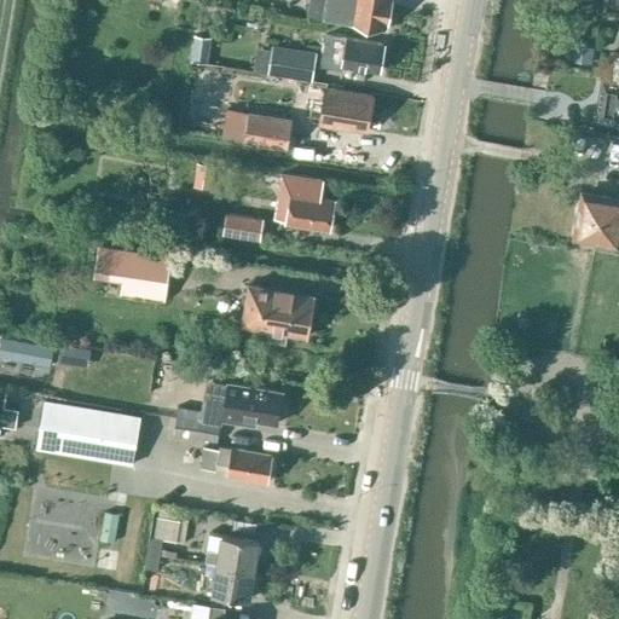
[(387,29),(392,0),(324,0),(322,18),(387,29)]
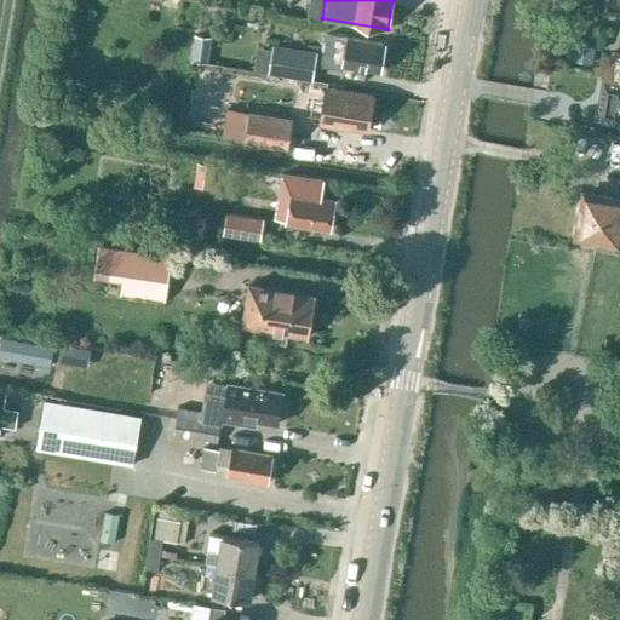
[(208,63),(212,38),(195,35),(191,61),(208,63)]
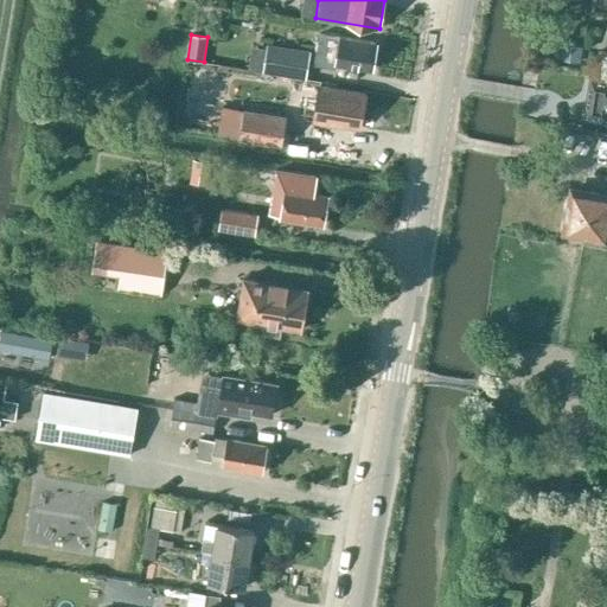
[(376,45),(338,39),(338,37),(319,34),(315,53),(324,55),(336,57),(334,64),(371,70),(376,45)]
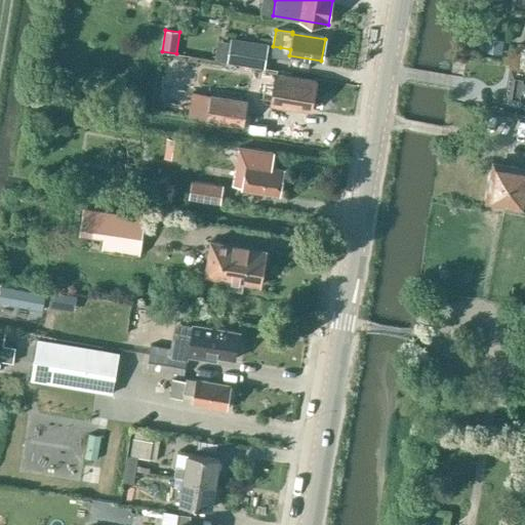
[(268,45),(232,39),(231,42),(217,40),(214,61),(264,69),(268,45)]
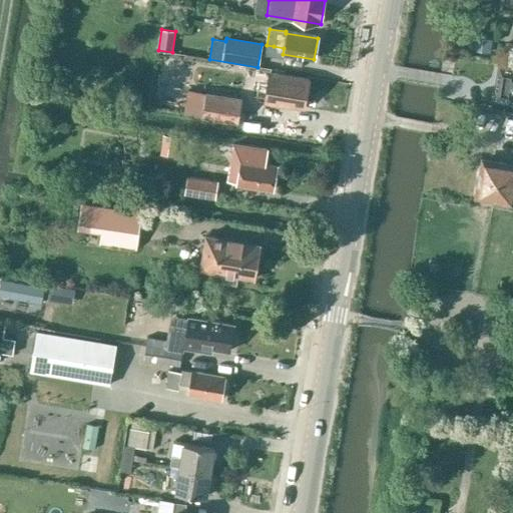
[(489,54),(491,41),(474,38),(472,51),(489,54)]
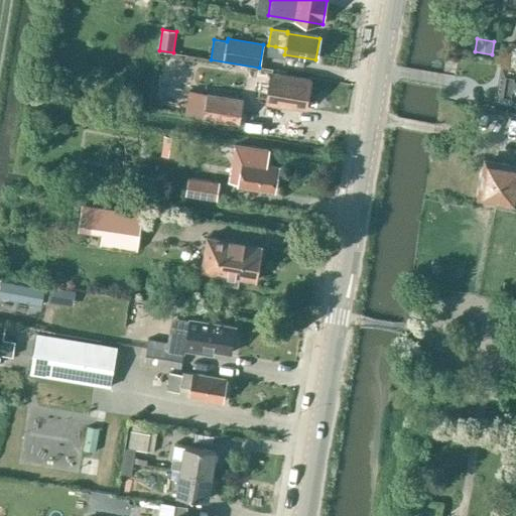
[(515,72),(502,70),(497,97),(515,100),(515,72)]
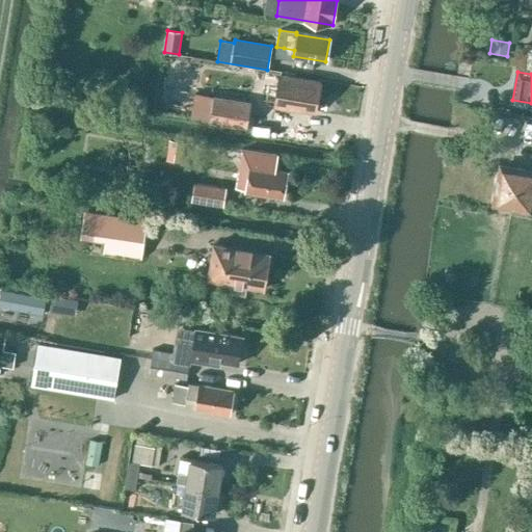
[(321,95),(322,86),(319,83),(319,82),(278,76),(273,105),(315,112),(317,97),(321,95)]
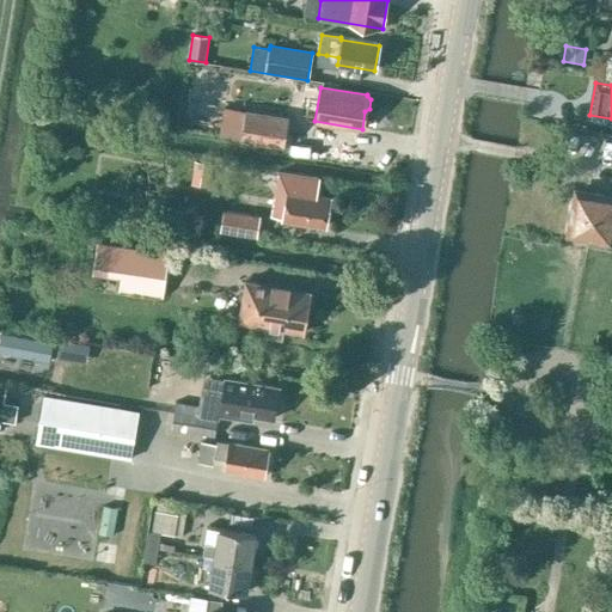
[(224,106),(219,136),(240,140),(240,141),(285,147),(287,133),(289,117),(250,111),(224,106)]
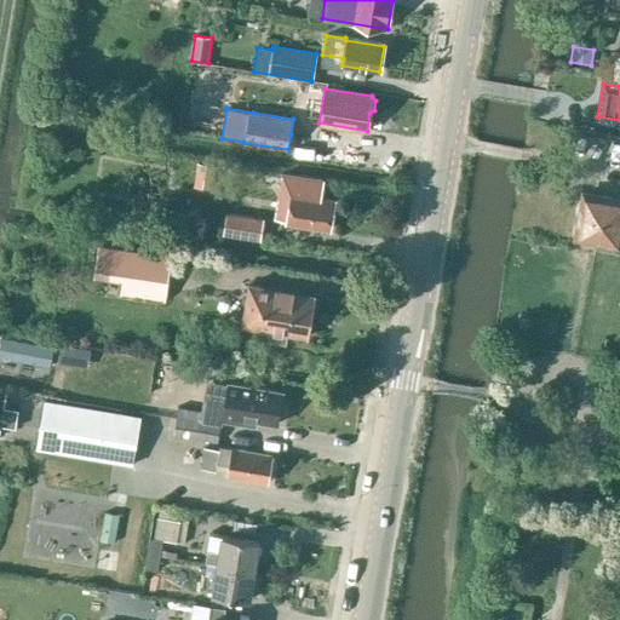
[(264,162),(293,168),(297,155),(268,149),(264,162)]
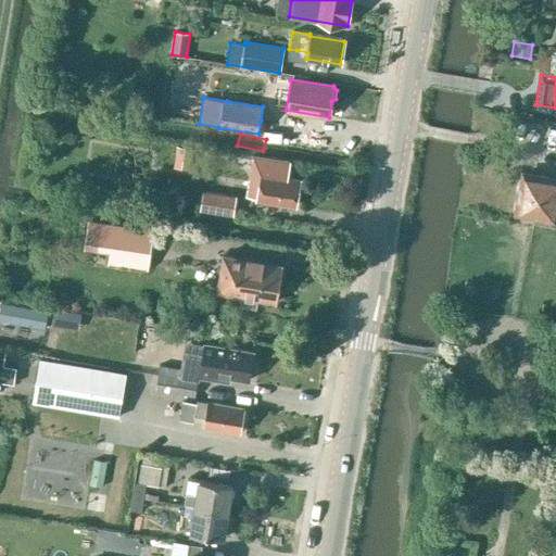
[(200,149),(179,146),(177,160),(198,163),(200,149)]
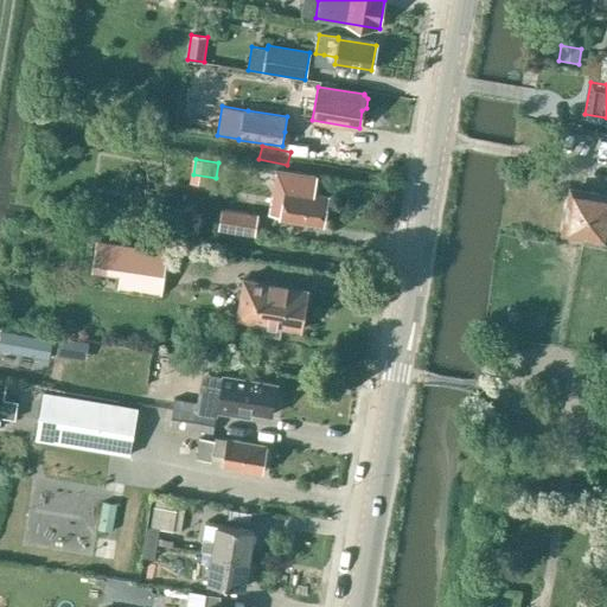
[(275,168),(270,199),(282,200),(280,216),(280,217),(323,225),(327,196),(315,195),(318,176),(275,168)]
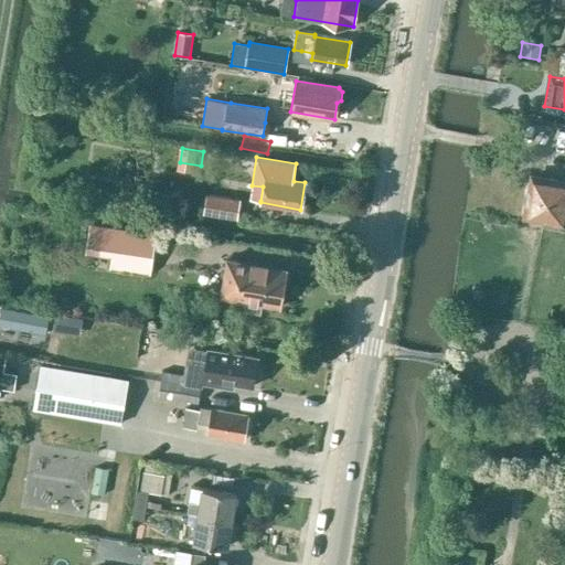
[(564,181),(531,176),(524,216),(564,223),(564,181)]
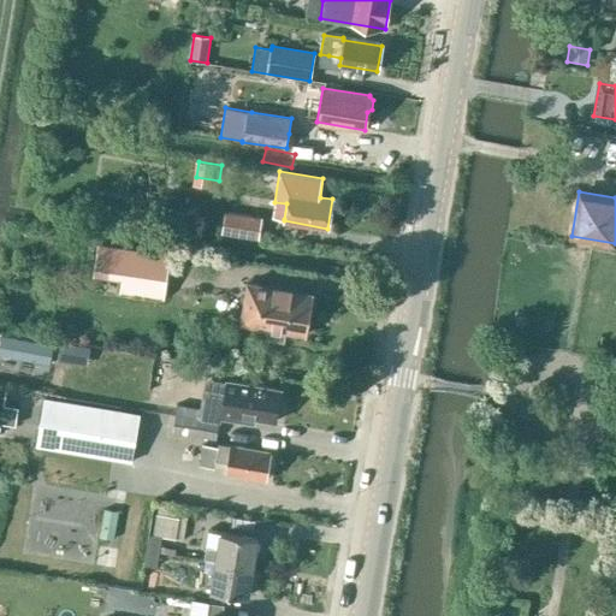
[(259,238),(260,229),(262,218),(225,212),(221,234),(259,238)]
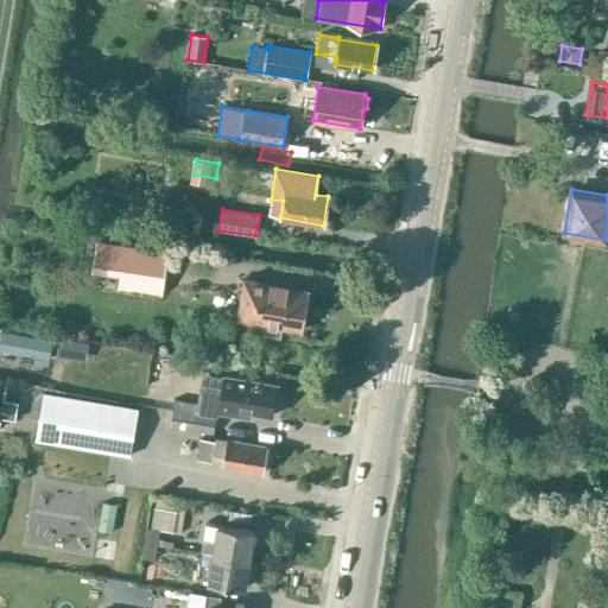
[(97,239),(93,270),(120,274),(163,280),(168,249),(97,239)]
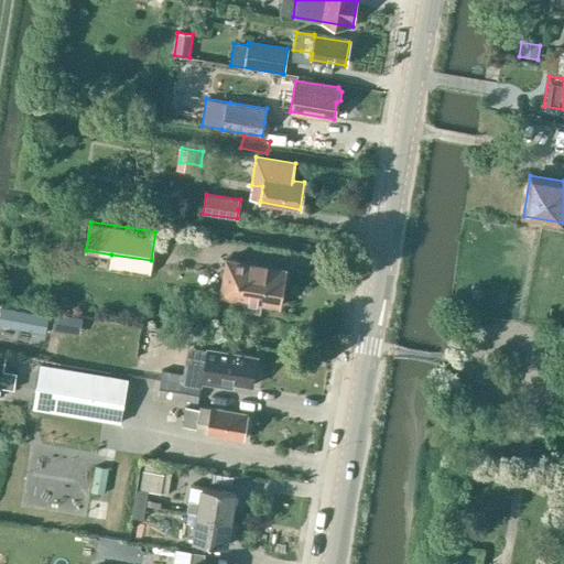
[(286,270),(286,269),(225,259),(219,296),(243,301),(242,308),(259,312),(260,302),(281,306),(284,284),(289,281),(290,274),(286,270)]
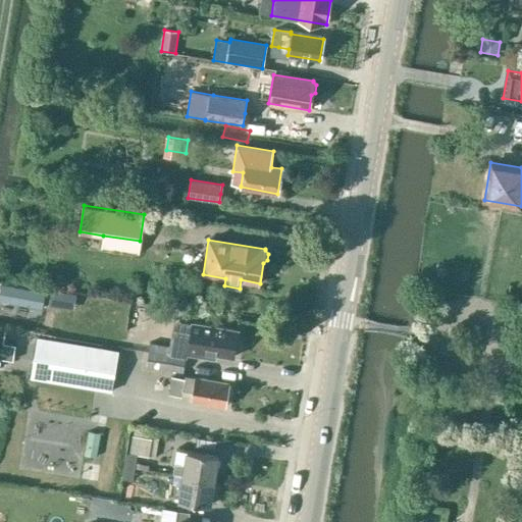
[(2,283),(0,293),(0,300),(43,308),(46,292),(2,283)]
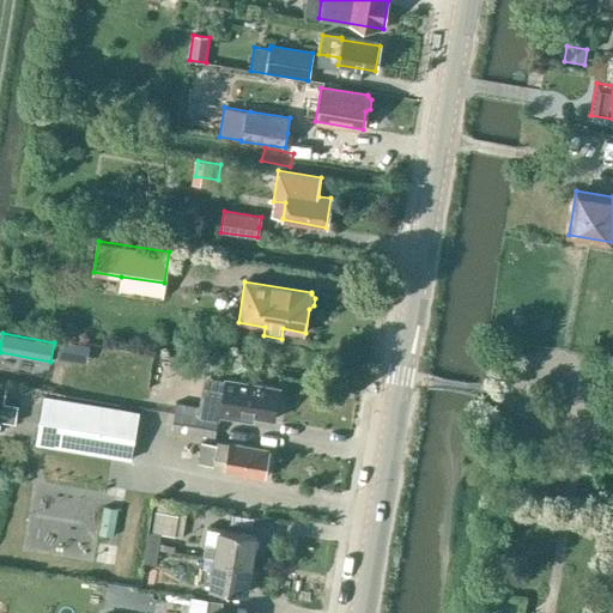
[(61,341),(58,359),(72,362),(76,344),(61,341)]
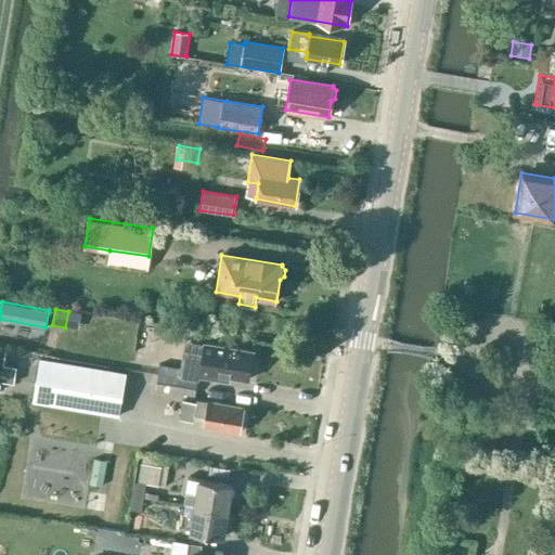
[(204,343),(204,344),(190,343),(188,355),(202,357),(198,377),(229,382),(229,378),(247,381),(249,369),(254,366),(255,357),(252,353),(252,351),(204,343)]
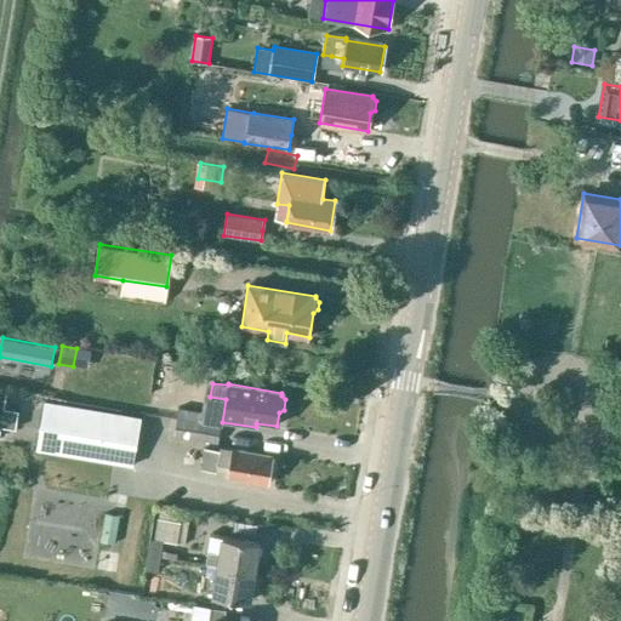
[(141,417),(45,400),(36,451),(132,467),(141,417)]
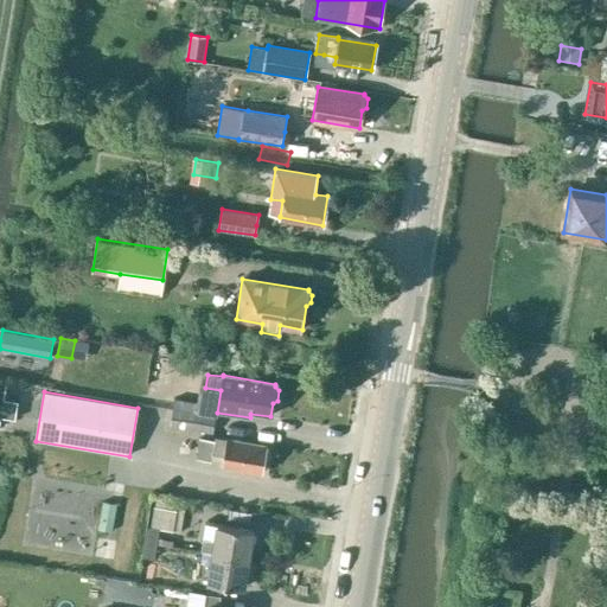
[(212,433),(215,415),(217,406),(174,398),(170,426),(212,433)]
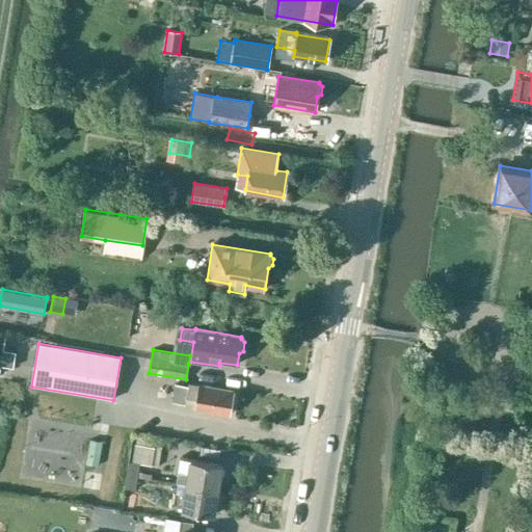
[(198,384),(198,386),(188,383),(188,387),(175,384),(171,403),(185,405),(186,399),(196,400),(195,409),(229,415),(230,407),(234,404),(235,397),(232,393),(233,390),(198,384)]
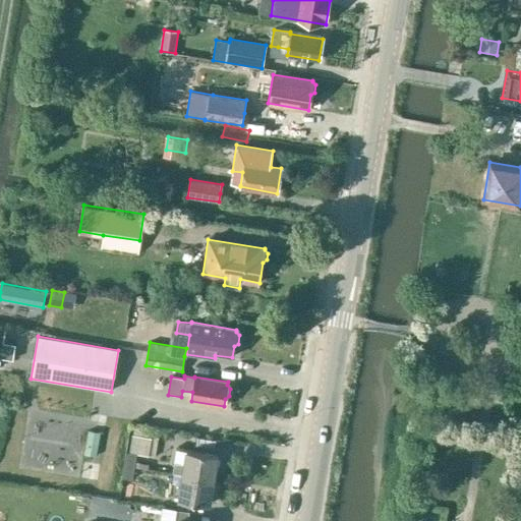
[(133,427),(129,453),(136,454),(155,457),(159,431),(133,427)]
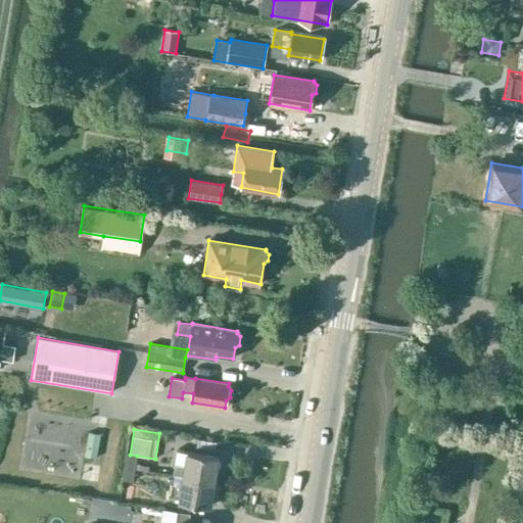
[(100,472),(102,448),(90,447),(88,471),(100,472)]
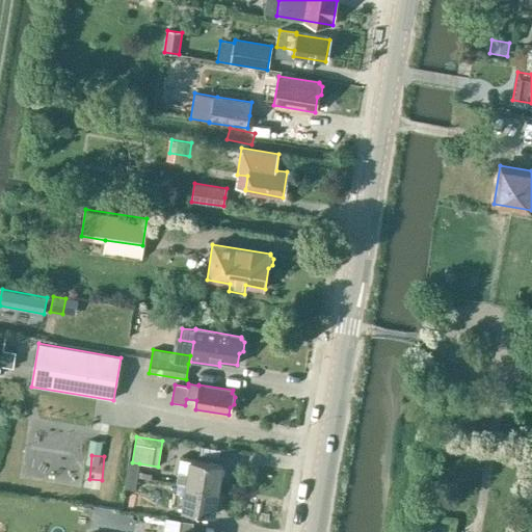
[(222,464),(207,461),(189,459),(187,474),(179,473),(177,483),(218,489),(222,464)]
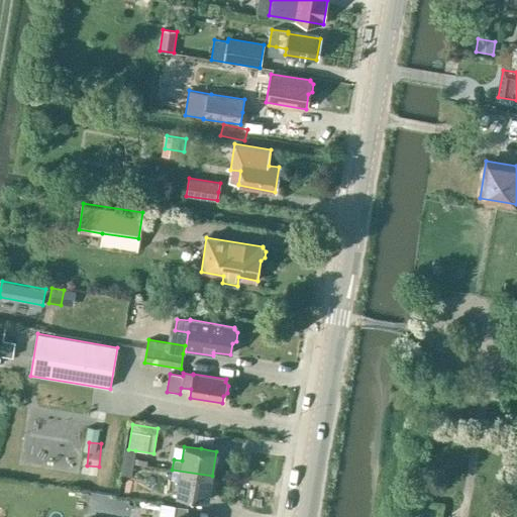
[(133,463),(135,450),(128,449),(124,448),(122,461),(133,463)]
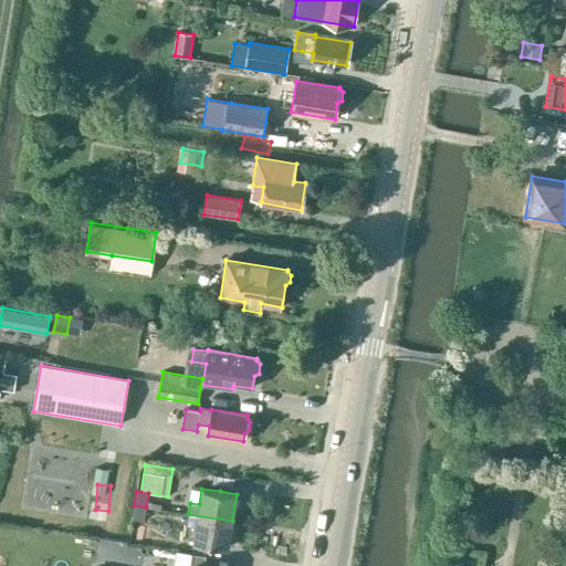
[(146,507),(134,505),(132,519),(144,521),(146,507)]
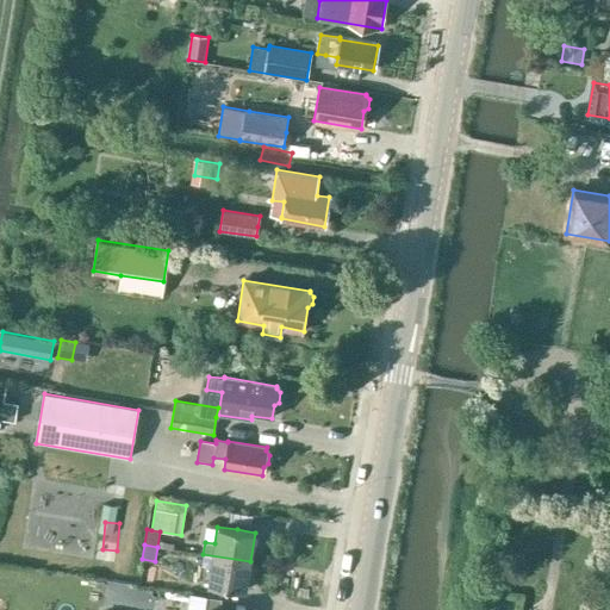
[(246,591),(250,561),(203,554),(201,567),(210,568),(207,585),(246,591)]
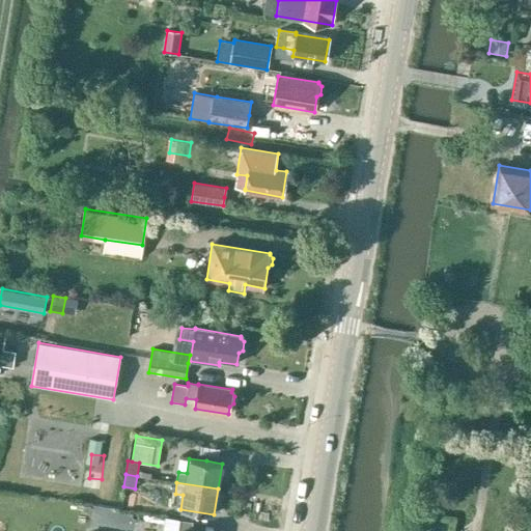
[(177,530),(179,521),(166,519),(163,530),(177,530)]
